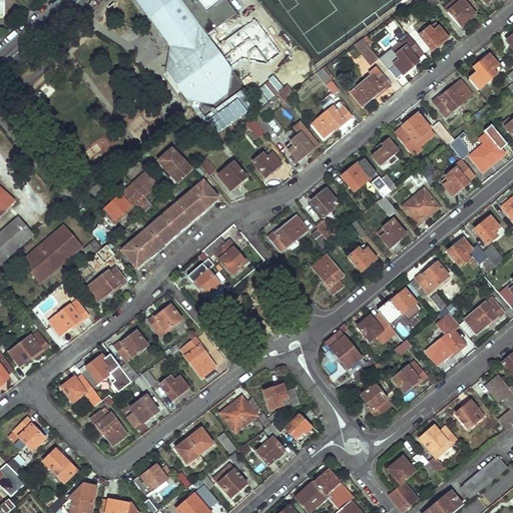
[(165,73),(186,102),(212,106),(226,95),(230,71),(205,37),(234,15),(223,0),(131,0),(147,21),(169,50),(176,60),(175,63),(167,61),(165,73)]
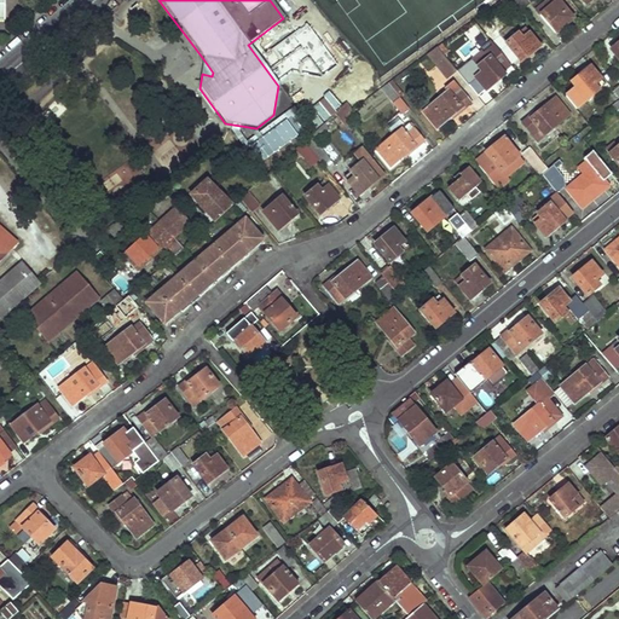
[(515,0),(503,0),(515,15),(522,9),(515,0)]
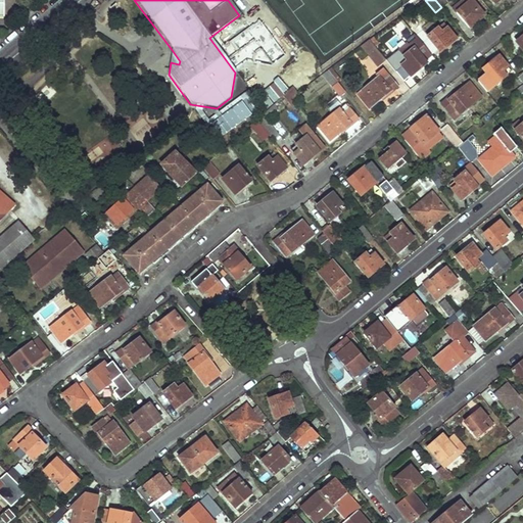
[(464,0),(462,0),(453,7),(457,12),(467,3),(464,0)]
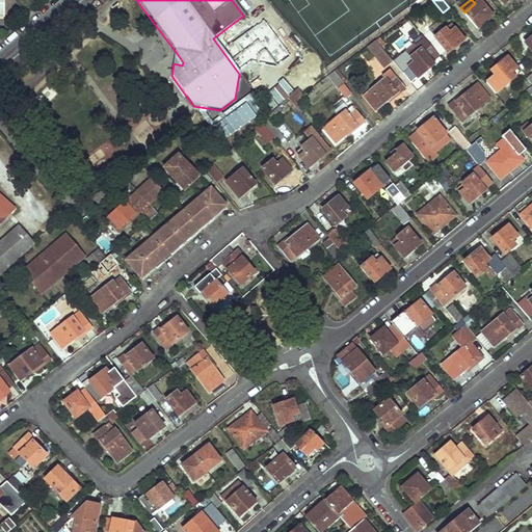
[(464,12),(477,28),(490,18),(482,7),(484,6),(479,0),(475,3),(464,12)]
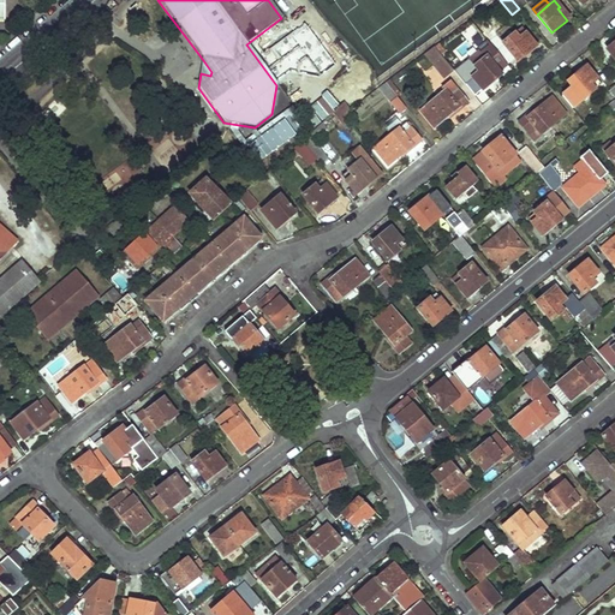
[(521,29),(503,43),(518,60),(536,46),(521,29)]
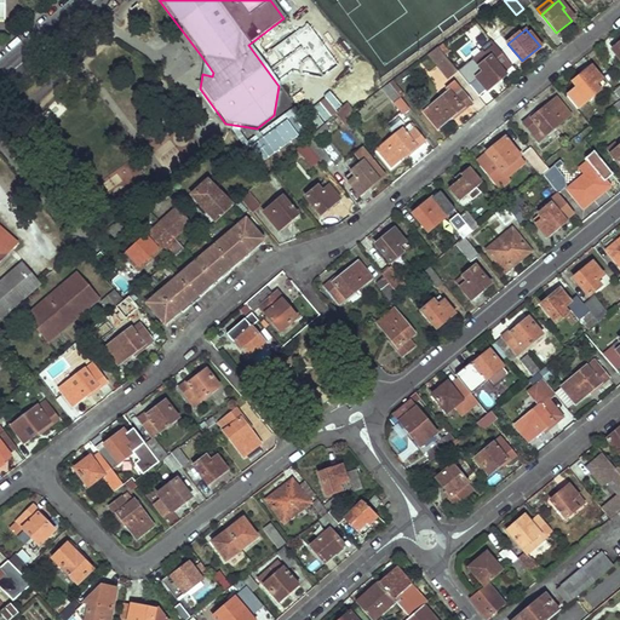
[(437,47),(428,56),(446,79),(455,70),(437,47)]
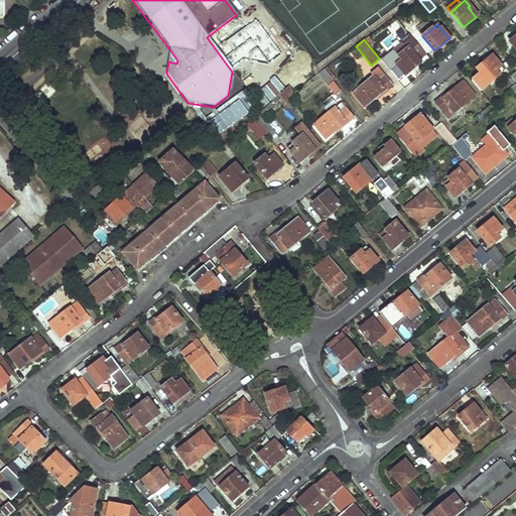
[(408,47),(393,60),(405,76),(420,62),(408,47)]
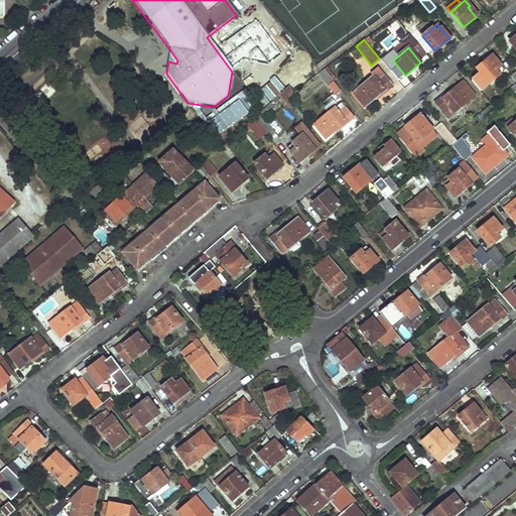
[(168,61),(176,63),(177,60),(170,50),(168,61)]
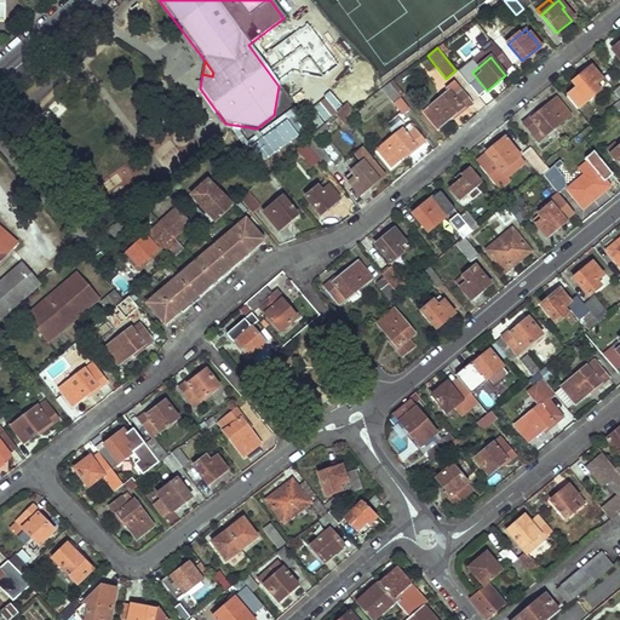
[(573,84),(589,102),(607,87),(592,69),(573,84)]
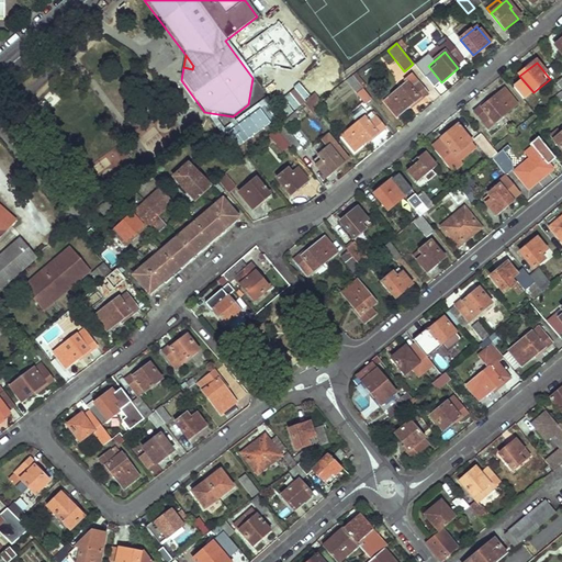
[(346,80),(357,93),(363,89),(352,76),(346,80)]
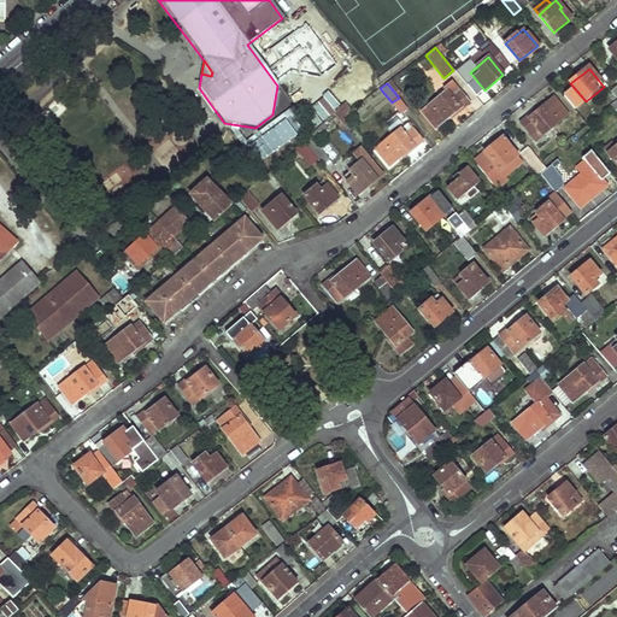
[(453,84),(422,110),(435,127),(452,113),(453,116),(469,103),(453,84)]
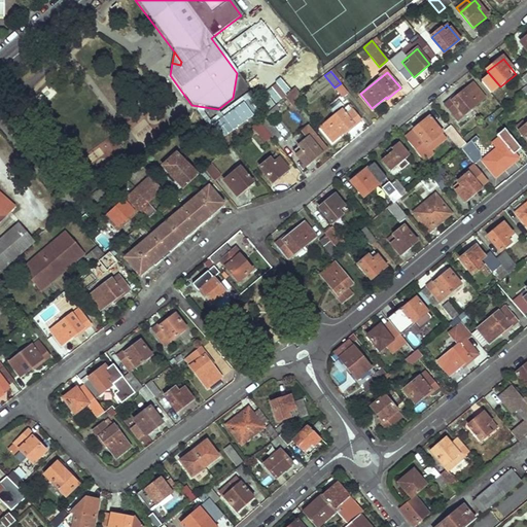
[(445,106),(458,121),(486,99),(473,84),(459,96),(458,95),(445,106)]
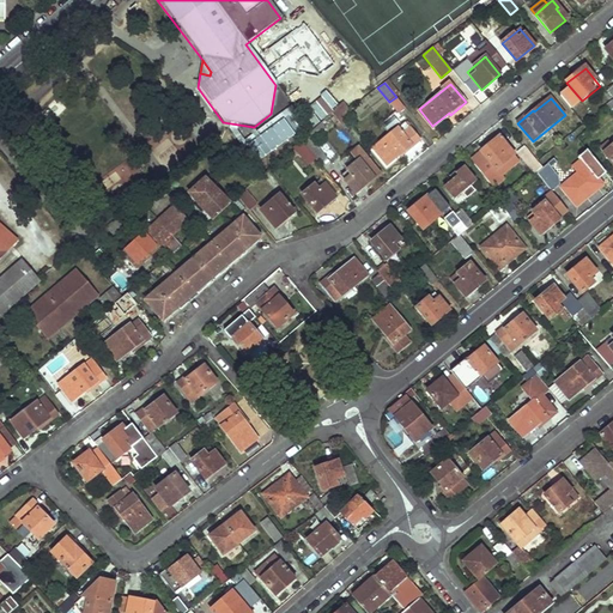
[(347,110),(343,104),(332,114),(338,120),(347,110)]
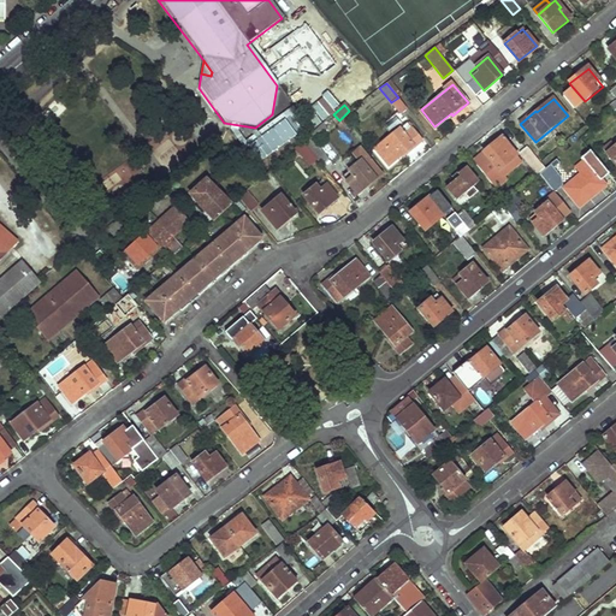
[(284,113),(247,140),(261,160),(298,134),(284,113)]
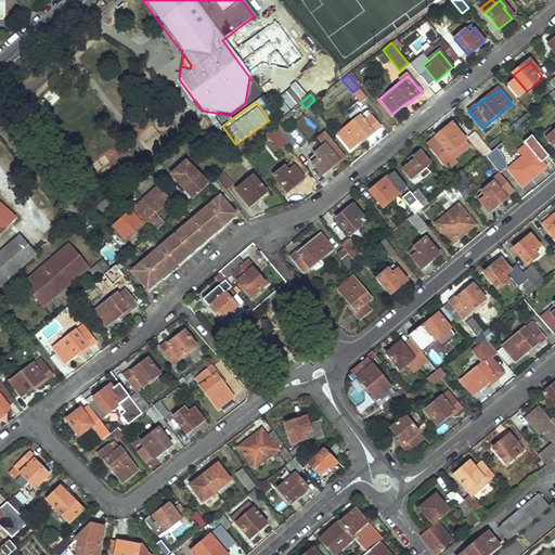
[(366,110),(337,134),(350,150),(365,137),(365,139),(381,127),(366,110)]
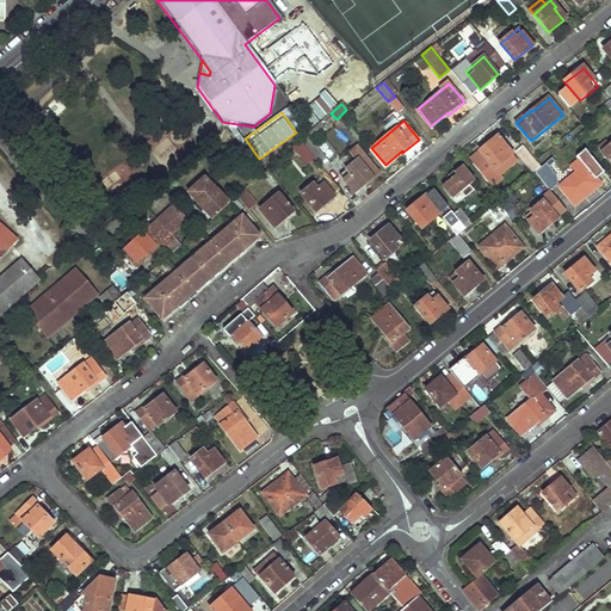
[(321,122),(300,141),(314,158),(319,164),(326,156),(312,140),(326,127),(321,122)]
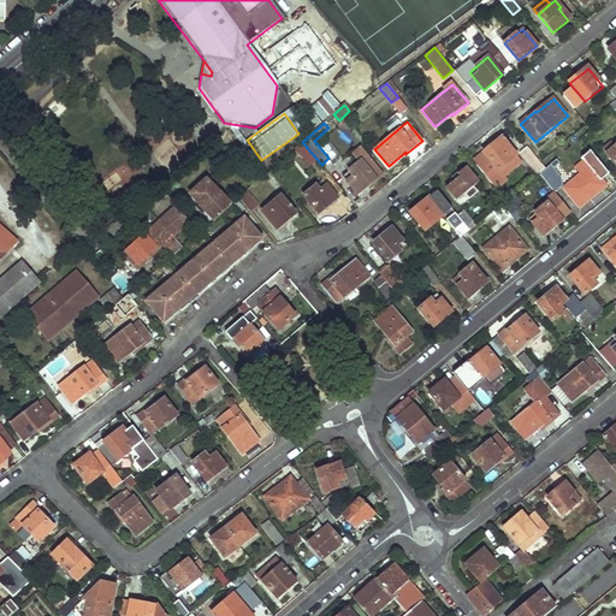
[(484,153),(504,177),(521,163),(502,138),(484,153)]
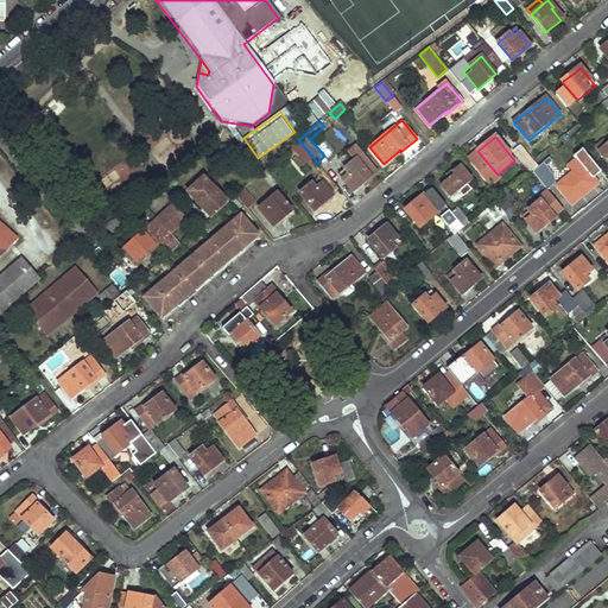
[(298,140),(291,146),(305,163),(312,157),(298,140)]
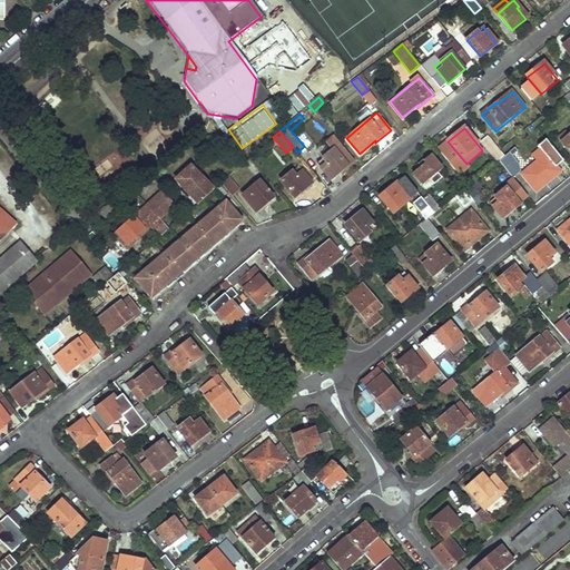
[(488,136),(481,141),(498,161),(504,156),(488,136)]
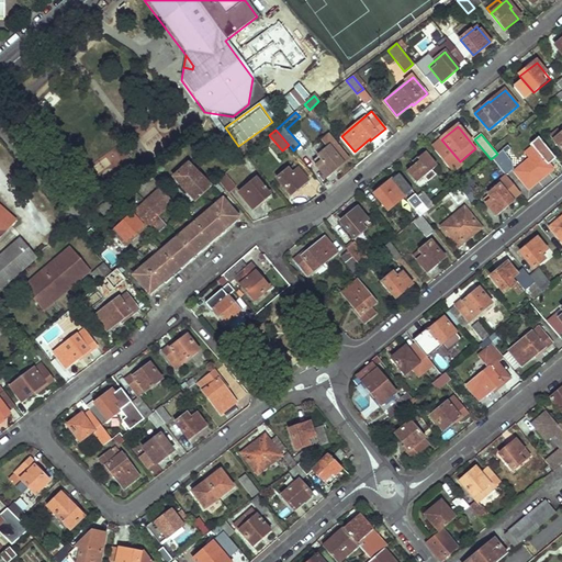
[(328,146),(312,159),(326,177),(343,164),(328,146)]
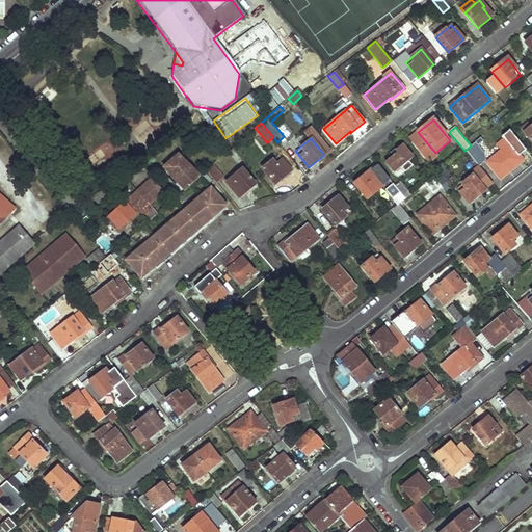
[(464,151),(477,164),(483,159),(472,144),(471,145),(464,151)]
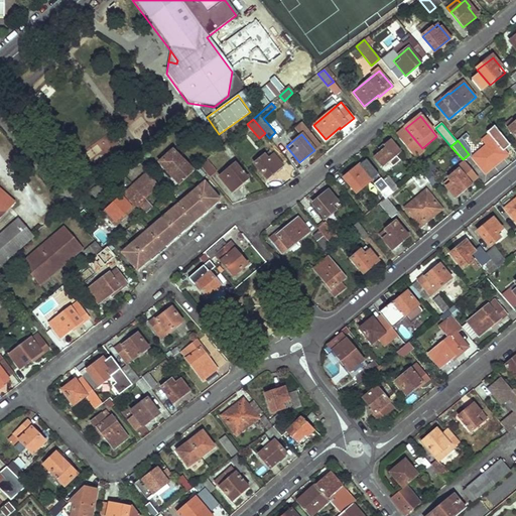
[(472,156),(485,172),(490,168),(489,167),(500,158),(501,160),(506,156),(493,140),(472,156)]
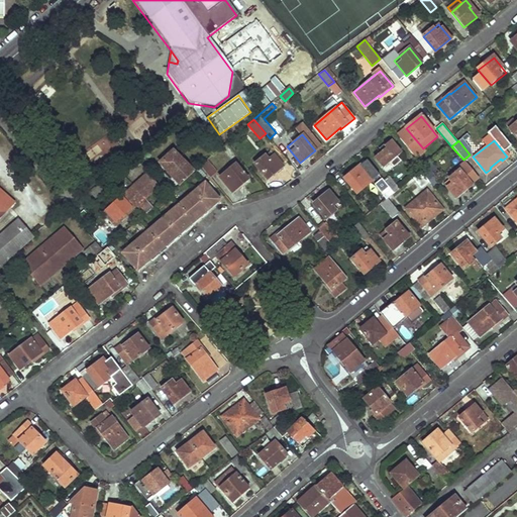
[(376,159),(384,169),(402,153),(391,141),(384,146),(387,149),(376,159)]
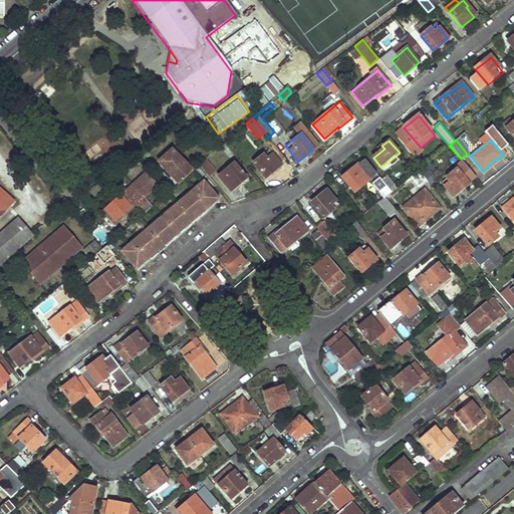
[(164,171),(171,177),(173,176),(180,183),(194,171),(173,149),(159,162),(166,169),(164,171)]
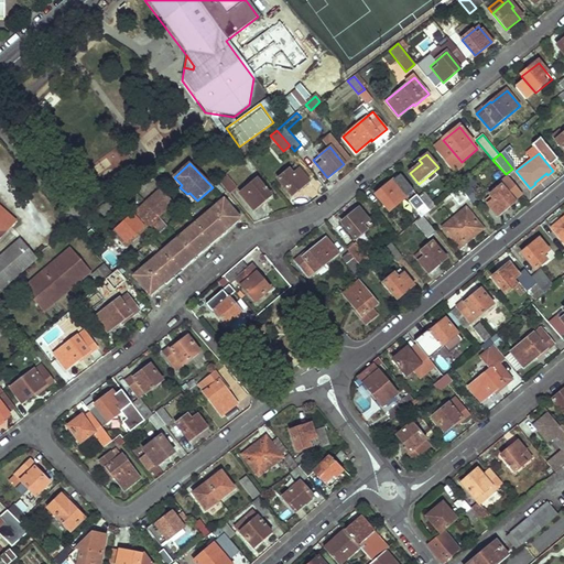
[(295,165),(279,180),(292,196),(308,182),(295,165)]
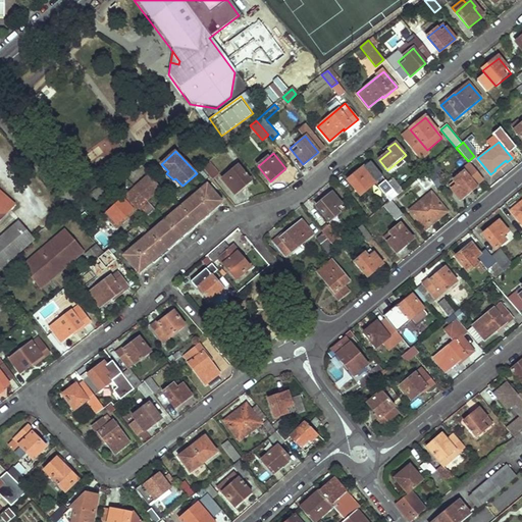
[(209,162),(204,167),(213,179),(219,174),(209,162)]
